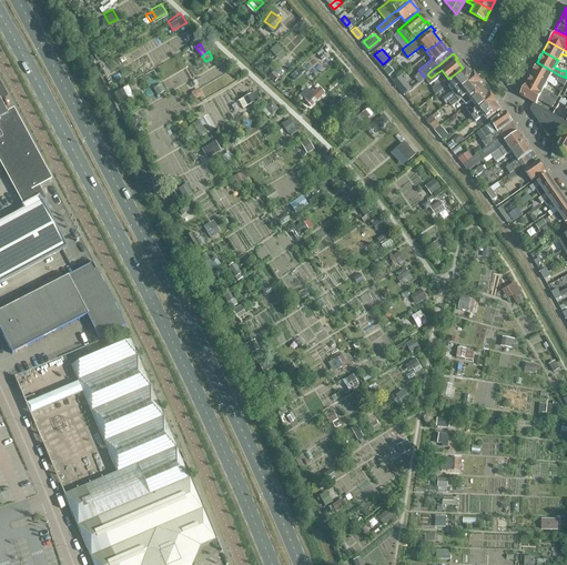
[(537,62),(532,72),(546,81),(550,74),(556,78),(556,79),(564,83),(566,78),(558,74),(537,62)]
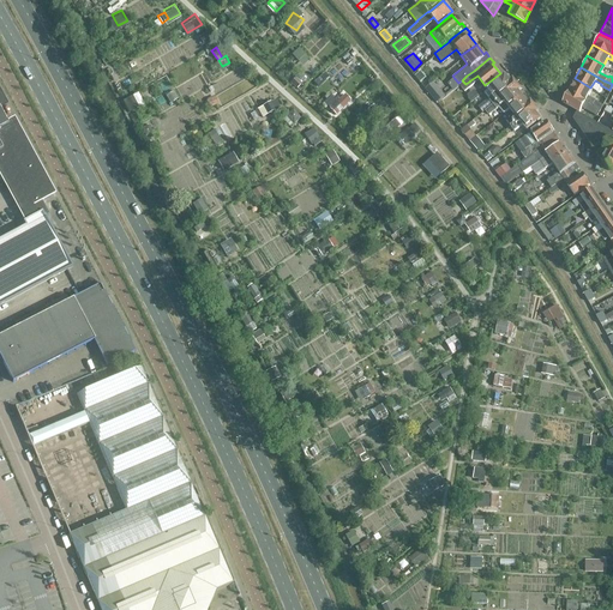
[(488,97),(492,102),(516,83),(512,77),(510,79),(504,73),(491,84),(487,88),(492,94),(488,97)]
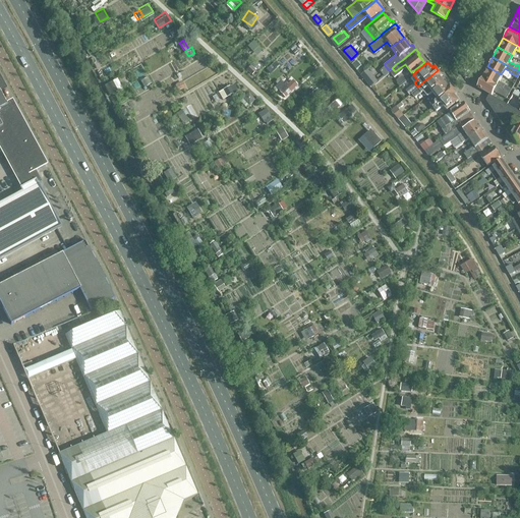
[(487,66),(482,75),(502,87),(509,91),(511,87),(505,82),(504,83),(498,79),(501,74),(487,66)]
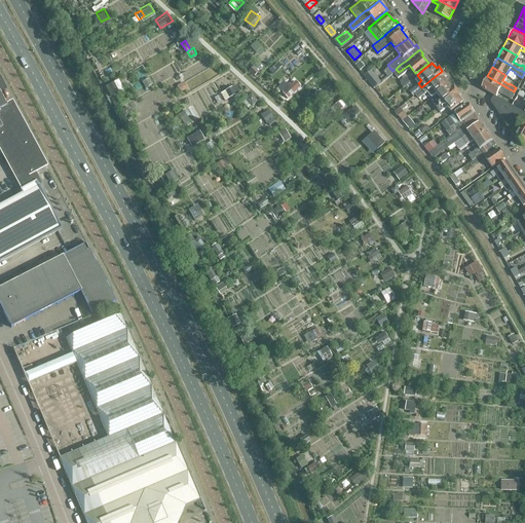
[(370,69),(364,74),(370,81),(376,76),(370,69)]
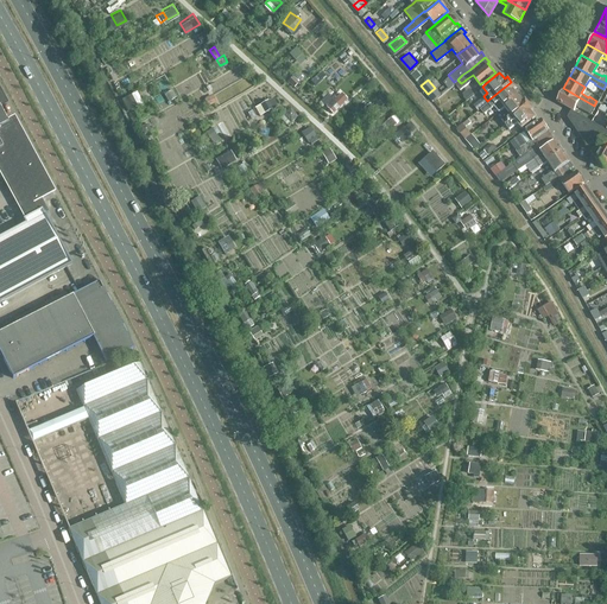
[(498,109),(504,105),(517,94),(512,89),(514,87),(511,82),(487,101),(491,106),(493,103),(498,109)]
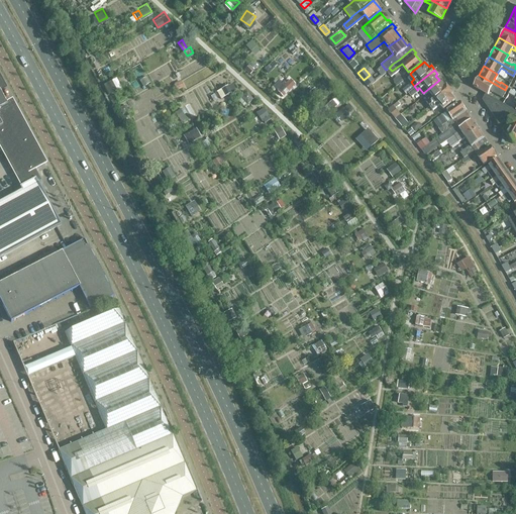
[(145,74),(138,77),(142,84),(149,80),(145,74)]
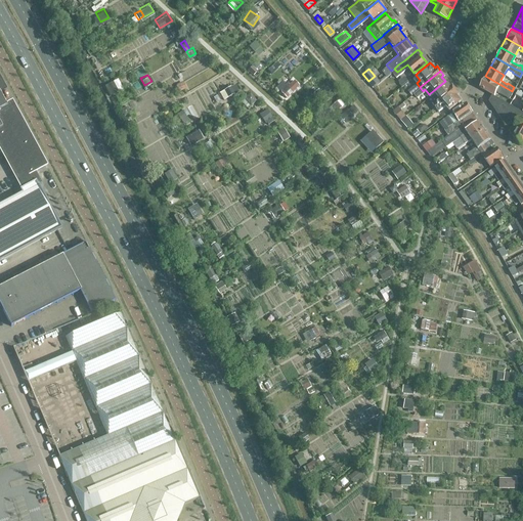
[(505,87),(485,76),(479,86),(491,93),(492,93),(493,93),(495,90),(502,93),(509,97),(512,91),(505,87)]
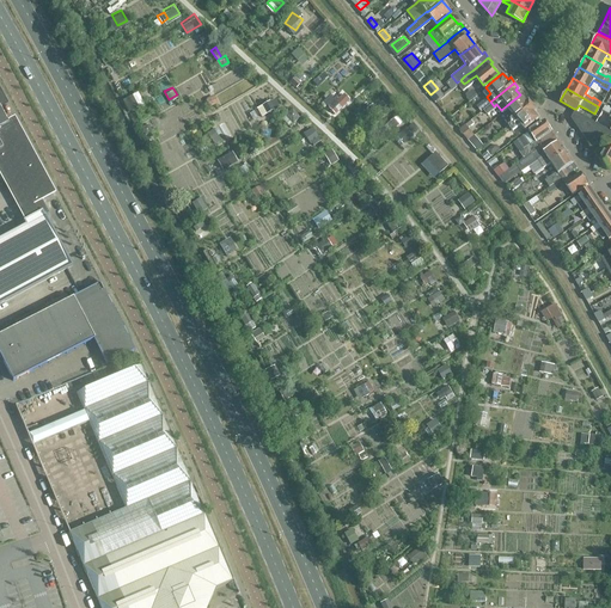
[(331,91),(323,98),(335,110),(350,97),(343,90),(336,97),(331,91)]
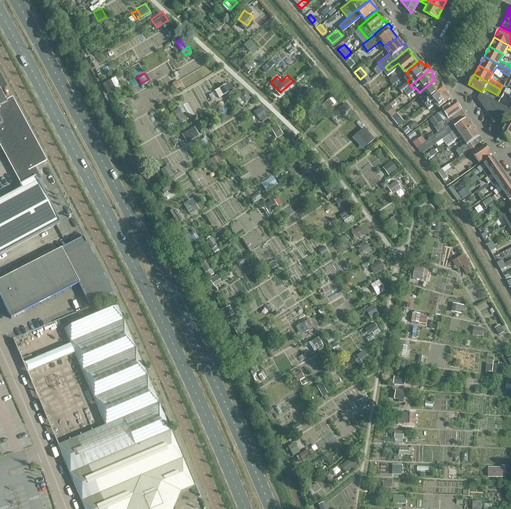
[(0,142),(16,173),(26,168),(31,176),(19,183),(21,186),(0,196),(0,251),(59,220),(37,178),(40,176),(33,164),(44,158),(11,97),(6,100),(4,98),(5,98),(4,97),(2,94),(2,93),(0,89),(0,86),(3,84),(0,77),(0,142)]
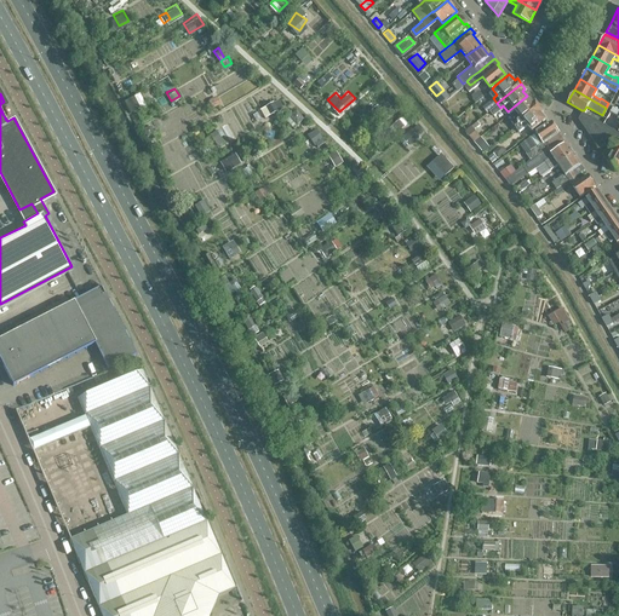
[(510,120),(515,125),(539,105),(536,101),(532,102),(527,96),(514,107),(519,113),(510,120)]
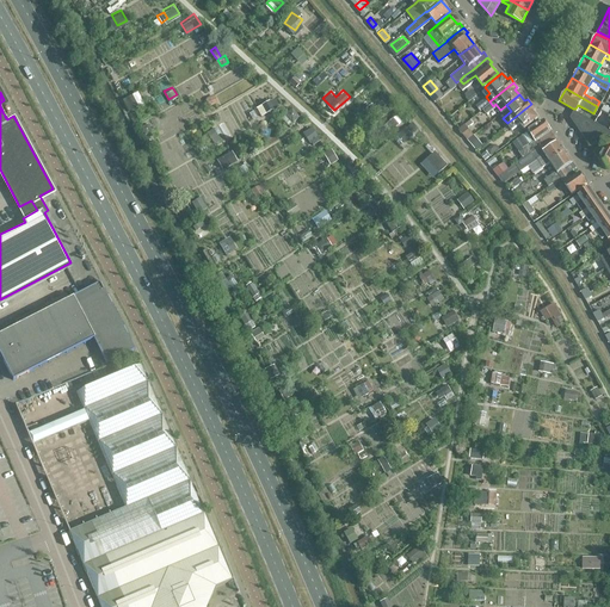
[(269,95),(260,100),(265,111),(273,106),(269,95)]
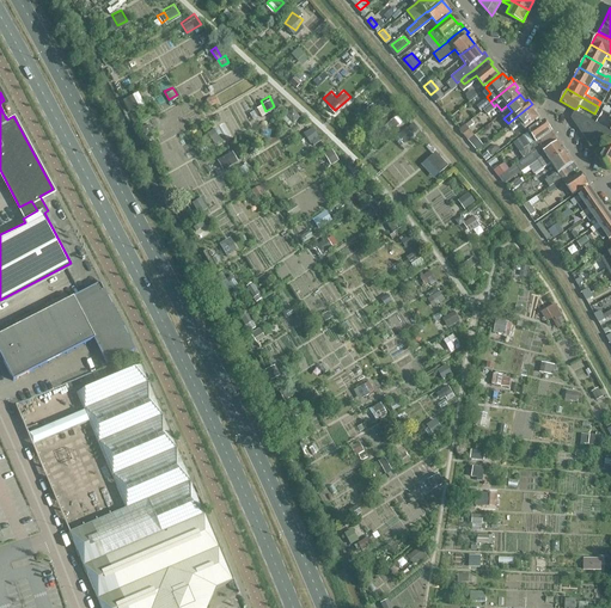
[(477,104),(481,109),(490,102),(486,97),(477,104)]
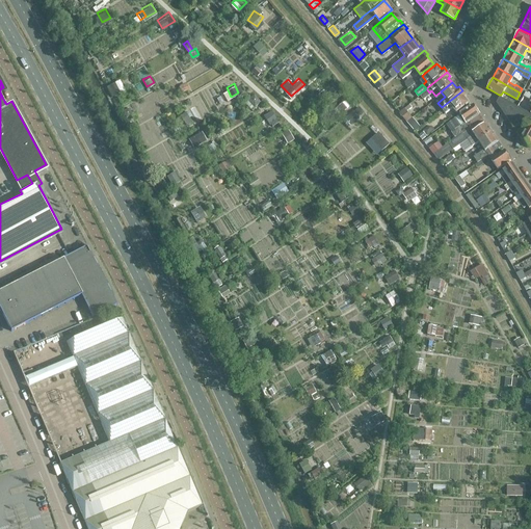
[(254,90),(246,97),(254,105),(261,99),(254,90)]
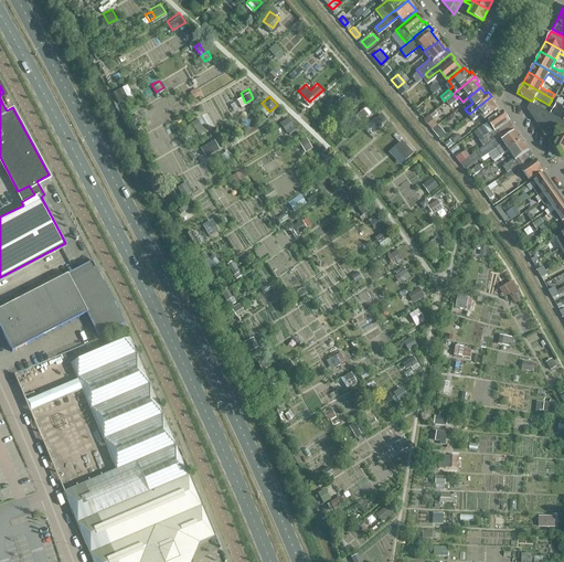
[(491,96),(469,114),(472,118),(480,113),(485,118),(497,108),(492,103),(495,101),(491,96)]
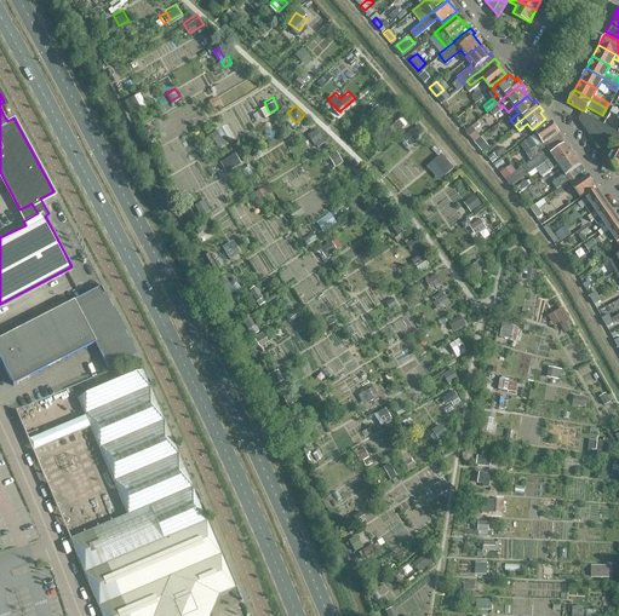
[(618,131),(600,120),(582,110),(578,117),(596,144),(609,136),(613,138),(608,149),(602,153),(614,168),(618,168),(618,166),(618,131)]
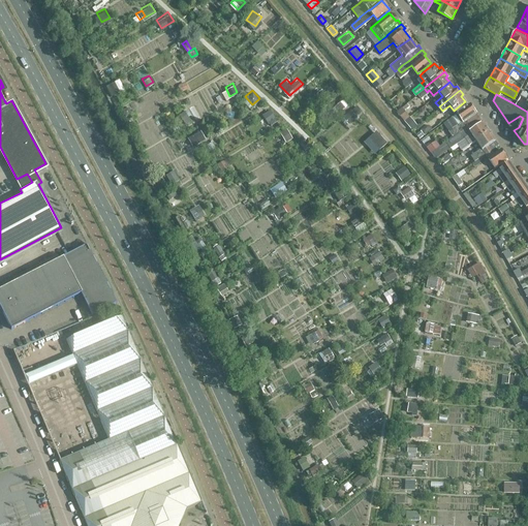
[(348,121),(363,110),(358,102),(343,114),(348,121)]
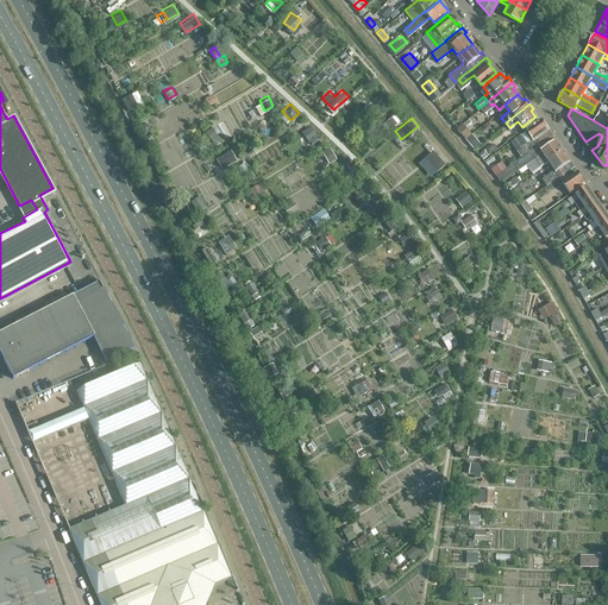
[(518,157),(552,134),(549,128),(541,118),(520,132),(515,136),(522,145),(516,150),(514,152),(518,157)]
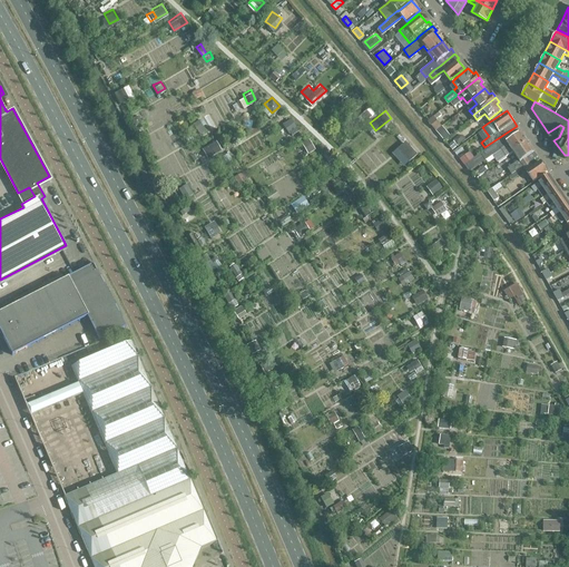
[(288,115),(282,120),(290,132),(297,126),(288,115)]
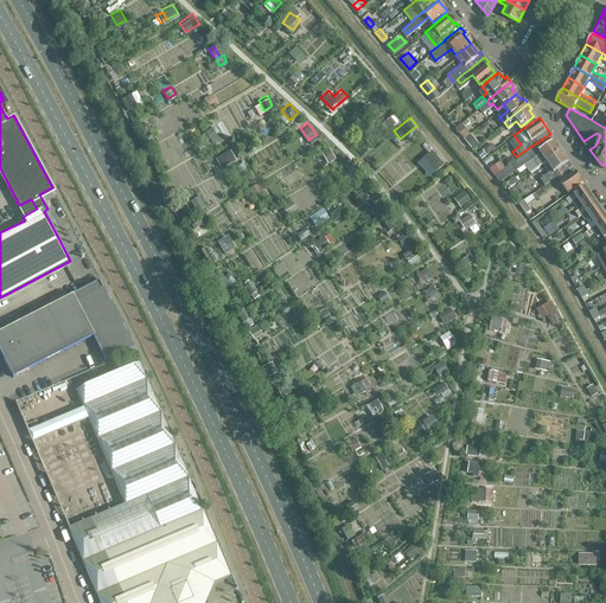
[(454,126),(463,136),(469,133),(459,122),(454,126)]
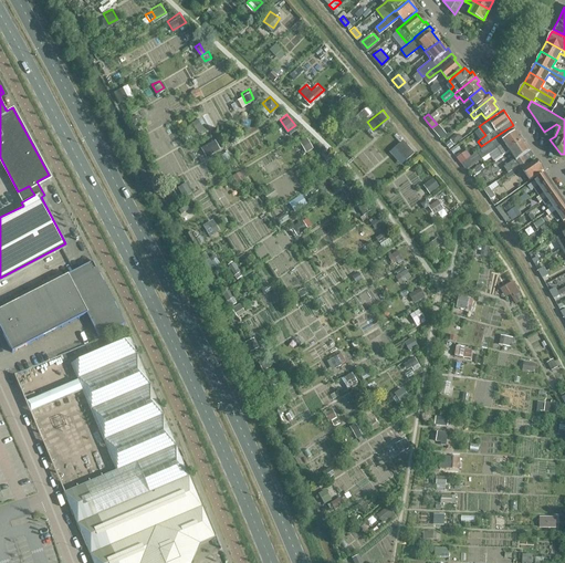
[(502,154),(509,148),(523,139),(516,129),(515,129),(513,125),(481,146),(481,147),(470,155),(470,154),(461,160),(467,167),(479,158),(480,159),(482,158),(481,157),(487,153),(497,146),(502,154)]
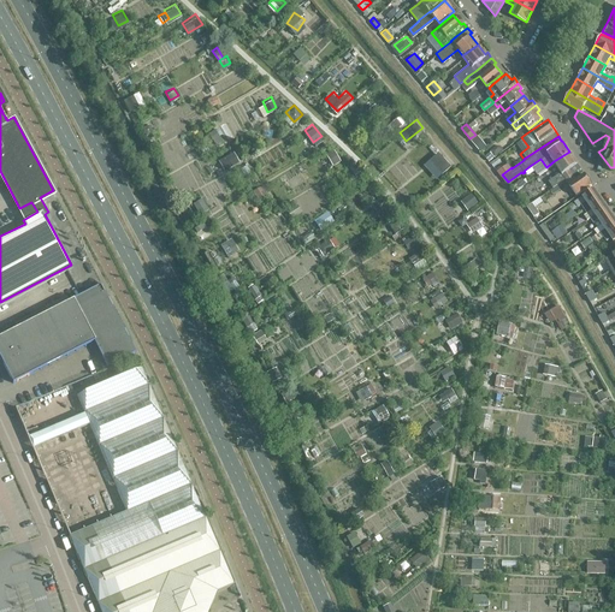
[(231,147),(217,155),(224,167),(238,159),(231,147)]
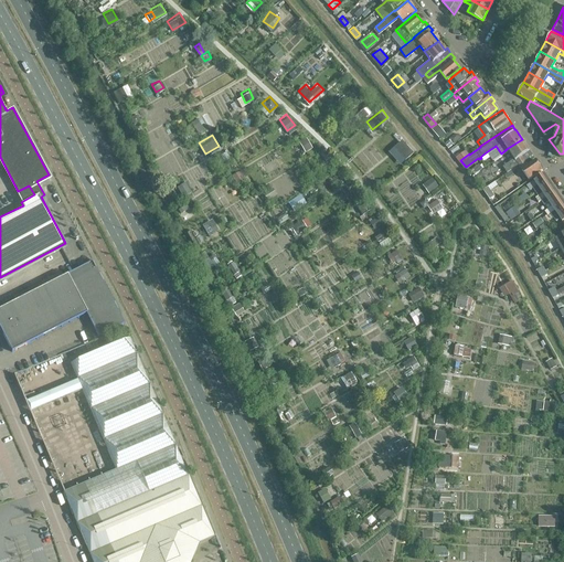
[(305,135),(298,139),(304,148),(310,144),(305,135)]
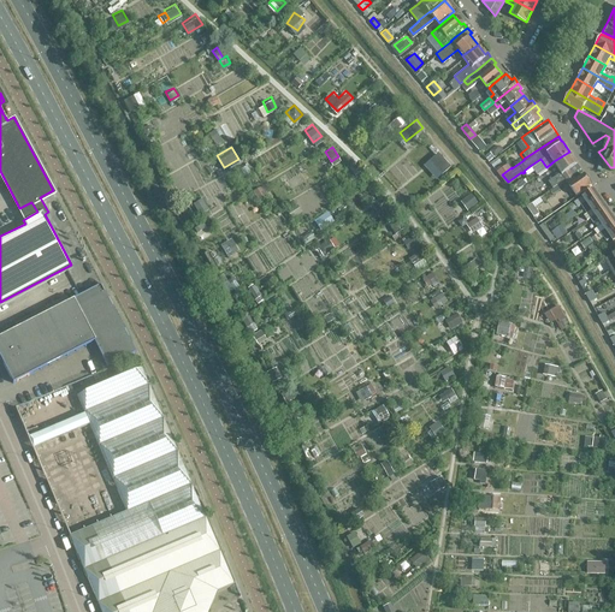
[(561,179),(561,180),(565,178),(572,173),(580,167),(569,152),(554,161),(560,171),(548,178),(553,185),(556,183),(561,179)]
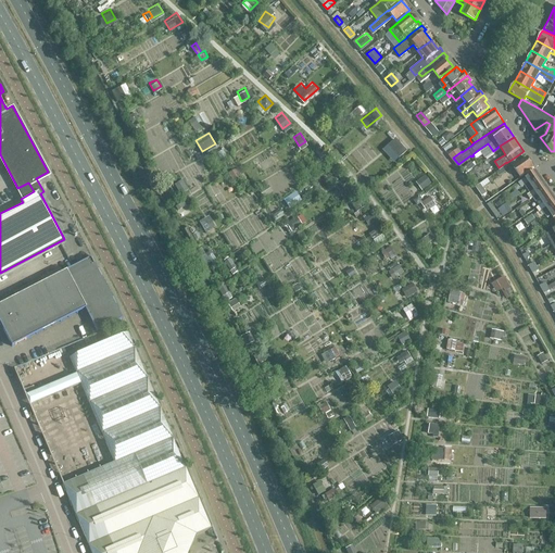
[(221,146),(213,151),(216,158),(225,153),(221,146)]
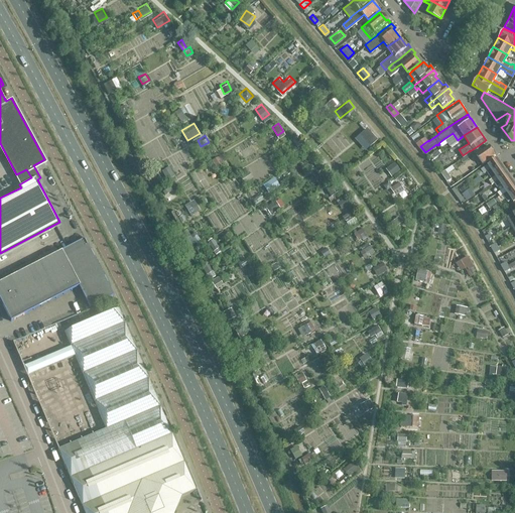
[(296,135),(290,140),(296,146),(301,141),(296,135)]
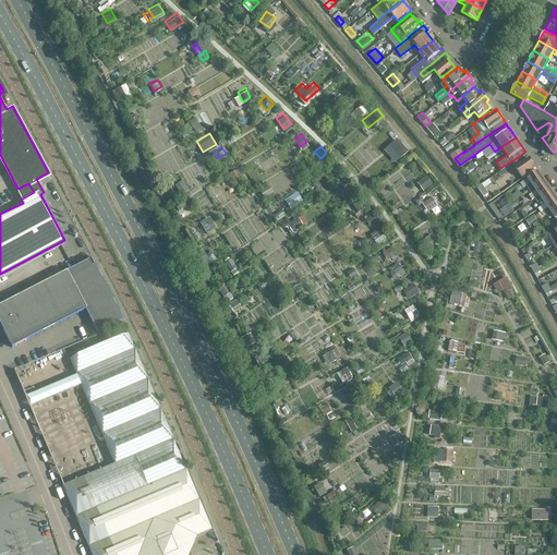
[(453,158),(455,158),(463,152),(460,148),(451,155),(453,158)]
